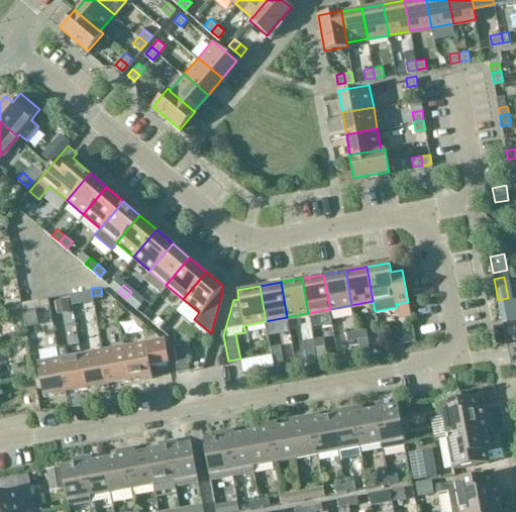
[(131,292),(126,298),(133,305),(138,299),(131,292)]
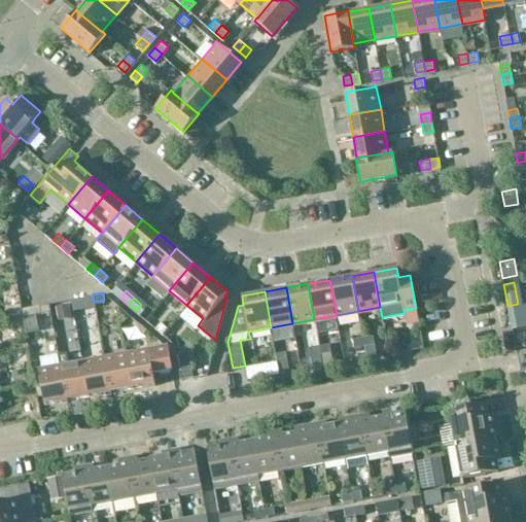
[(48,302),(38,304),(40,312),(50,310),(48,302)]
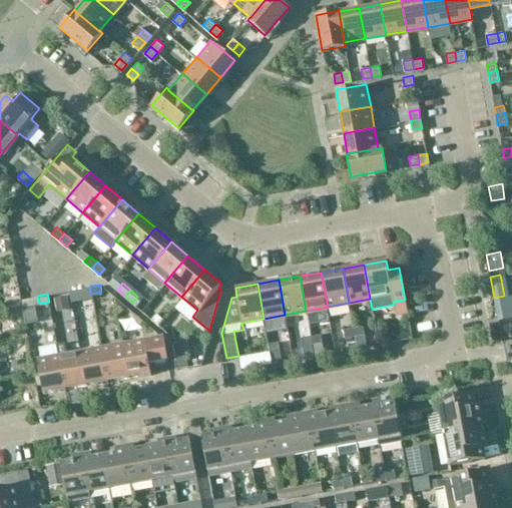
[(508,317),(504,296),(494,298),(498,319),(508,317)]
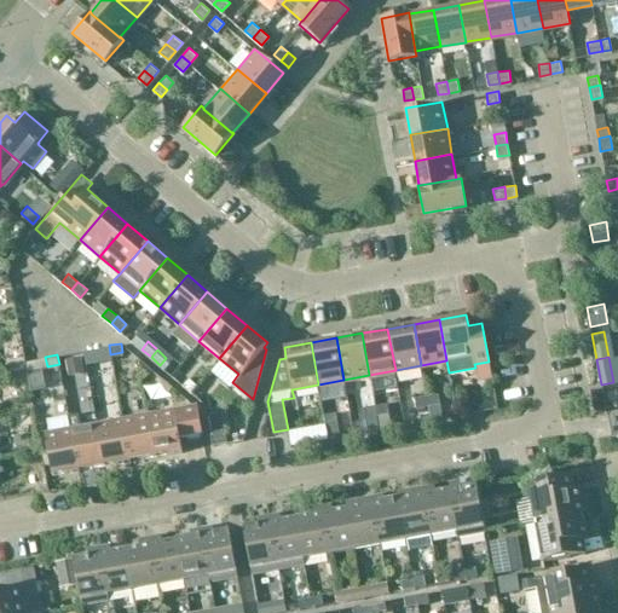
[(142,359),(138,360),(140,375),(155,370),(142,359)]
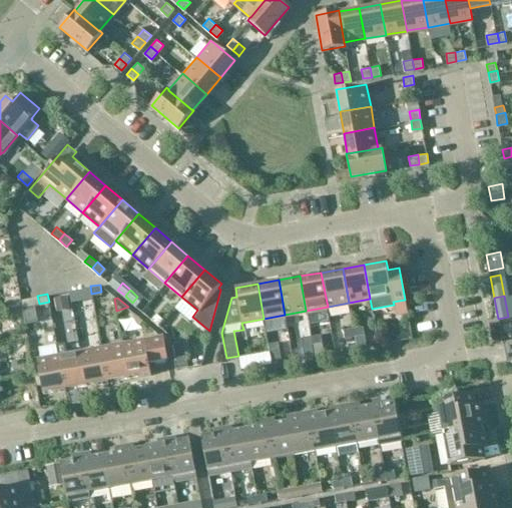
[(155,312),(150,318),(158,324),(163,318),(155,312)]
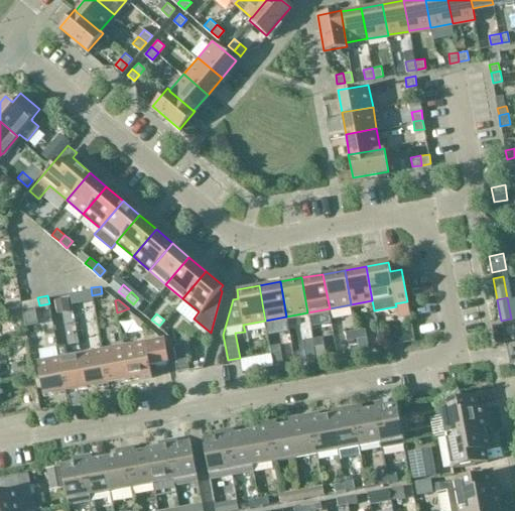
[(355,329),(357,337),(366,335),(365,327),(355,329)]
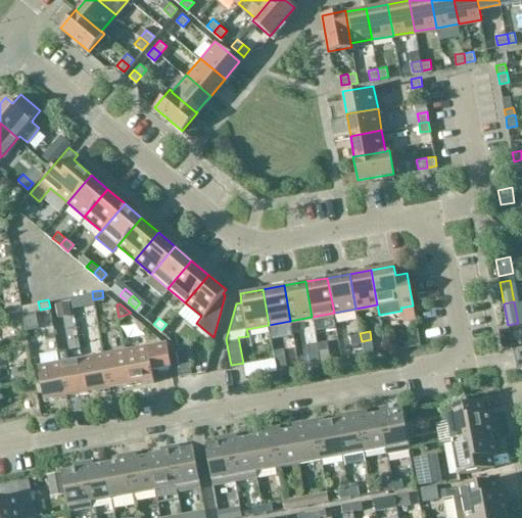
[(351,343),(362,341),(360,333),(349,335),(351,343)]
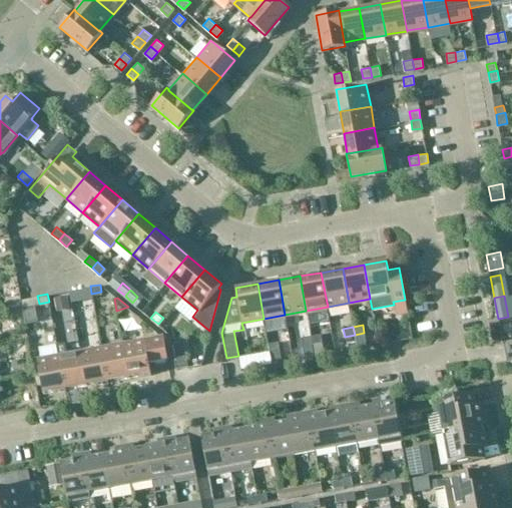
[(310,335),(312,343),(322,341),(320,333),(310,335)]
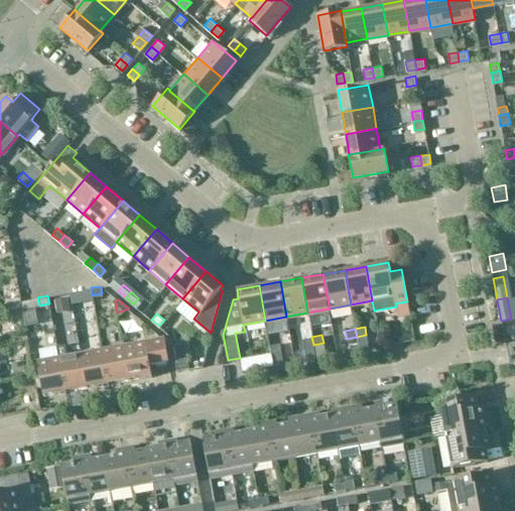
[(145,339),(149,365),(168,361),(164,340),(161,337),(145,339)]
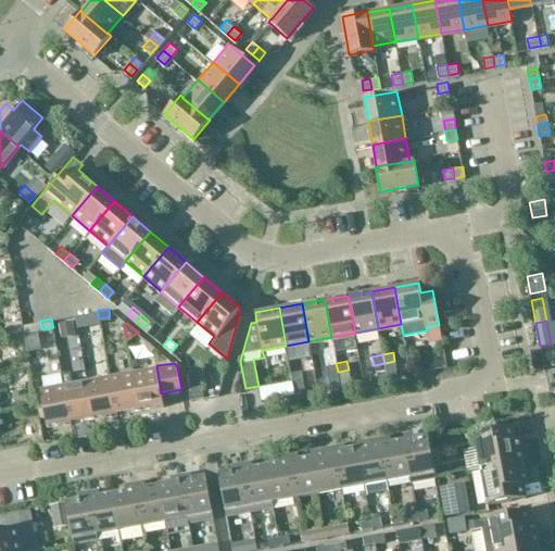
[(327,373),(338,372),(336,363),(326,364),(327,373)]
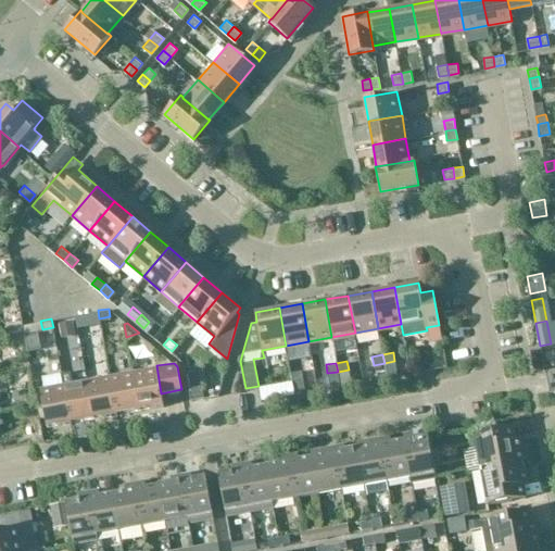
[(156,365),(133,370),(139,408),(163,403),(161,393),(156,365)]
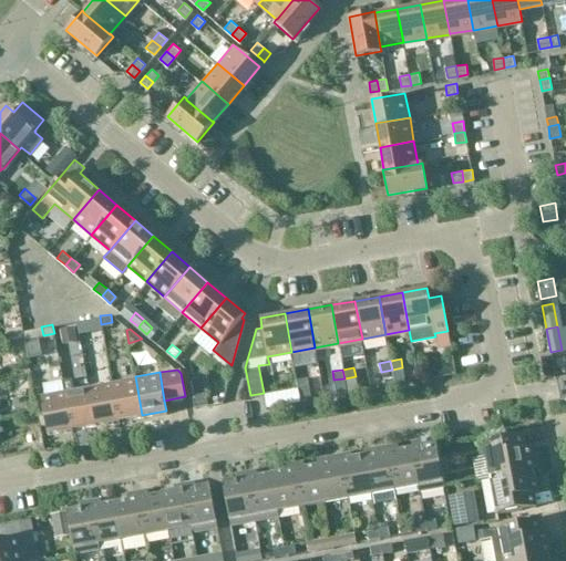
[(203,375),(189,378),(194,405),(207,403),(203,375)]
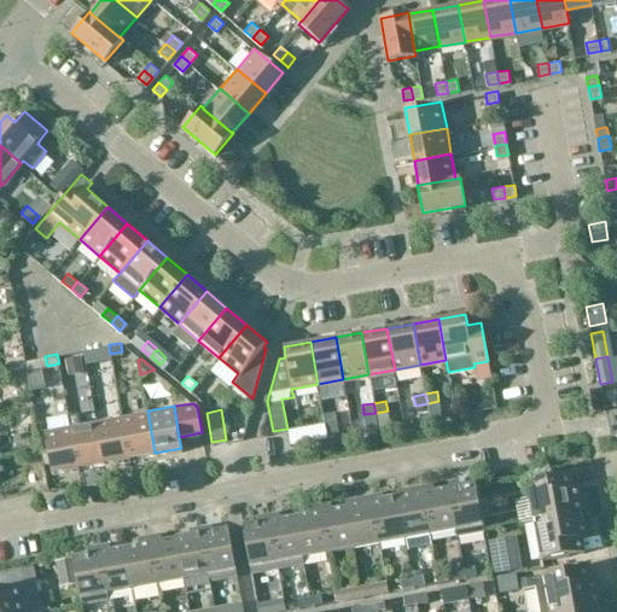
[(77,467),(104,462),(95,420),(80,424),(77,411),(68,413),(70,425),(77,467)]
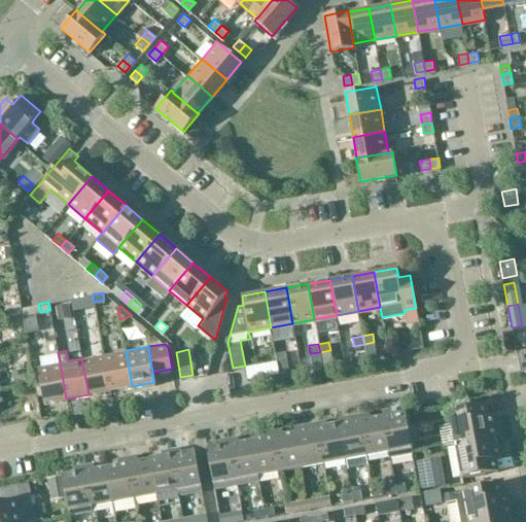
[(126,350),(104,354),(110,390),(132,386),(126,350)]
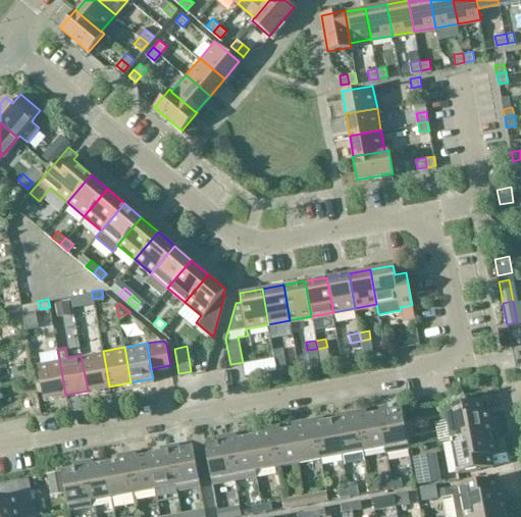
[(282,347),(272,348),(275,369),(287,367),(282,347)]
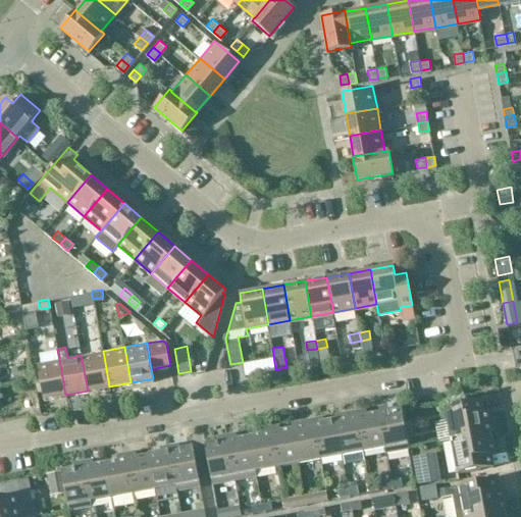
[(65,395),(59,359),(58,359),(56,348),(39,352),(41,362),(37,363),(43,399),(65,395)]
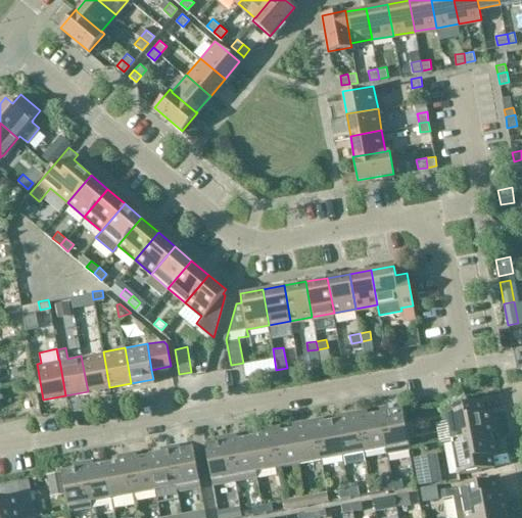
[(88,391),(109,387),(103,351),(81,356),(88,391)]
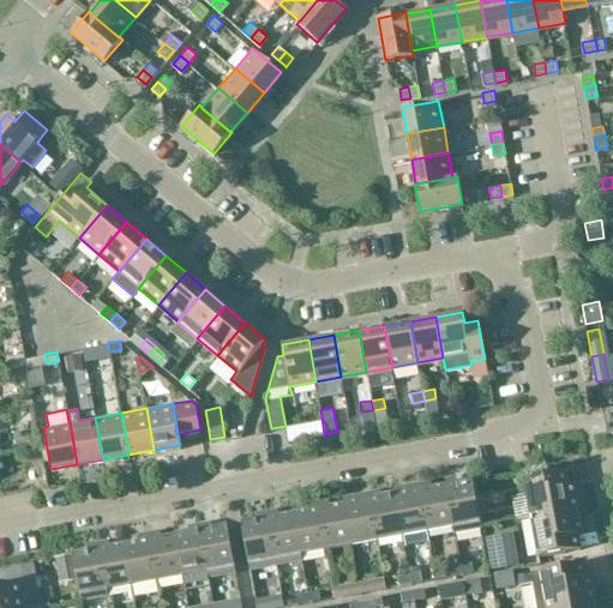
[(565,469),(523,476),(530,516),(577,507),(572,482),(568,483),(565,469)]
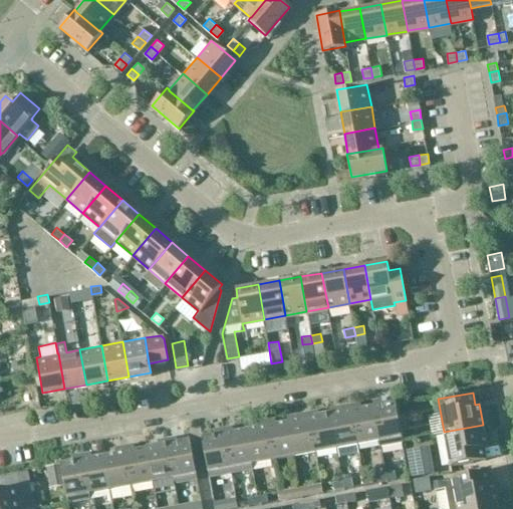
[(395,401),(372,405),(378,439),(379,443),(402,439),(395,401)]
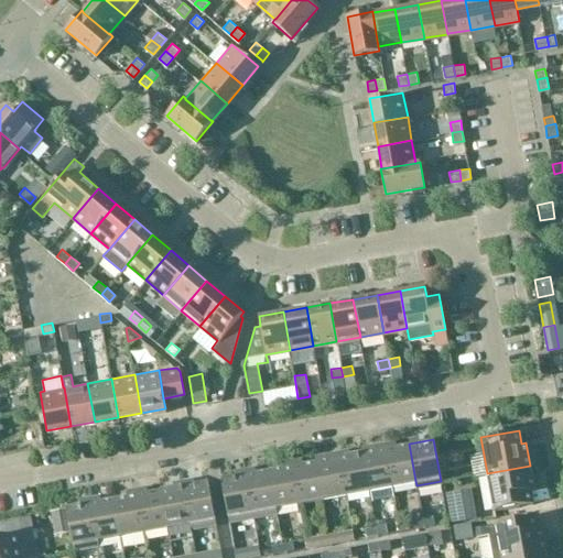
[(415,481),(409,444),(386,448),(392,484),(415,481)]
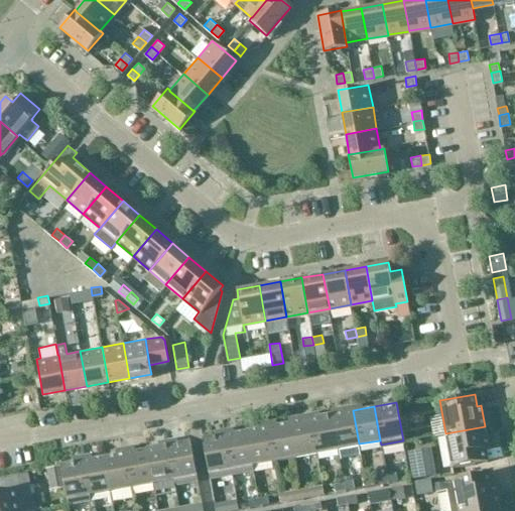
[(338,448),(359,443),(353,410),(332,414),(338,448)]
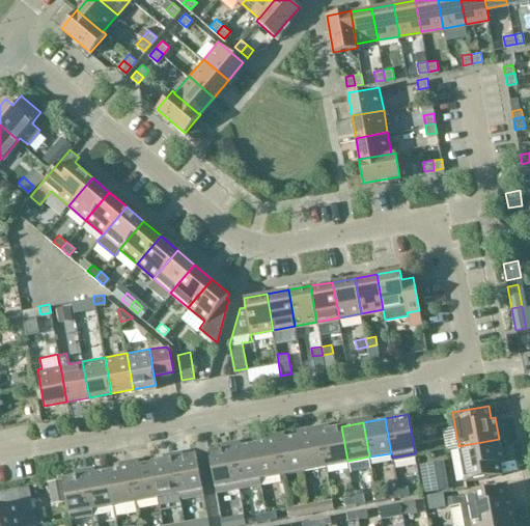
[(326,465),(347,461),(341,426),(319,430),(326,465)]
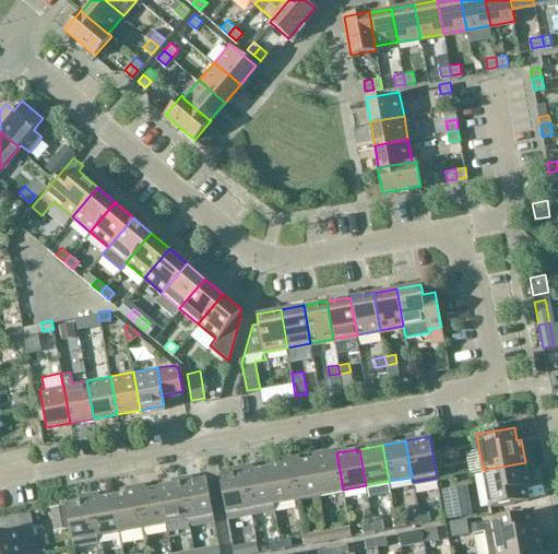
[(312,452),(312,457),(320,494),(343,490),(336,452),(327,455),(325,450),(312,452)]
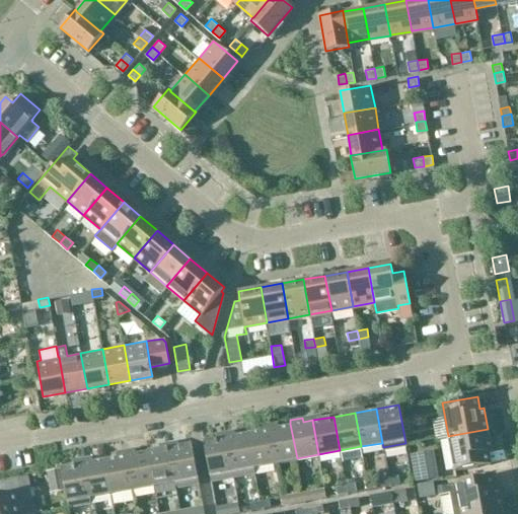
[(290,424),(269,428),(275,462),(297,458),(290,424)]
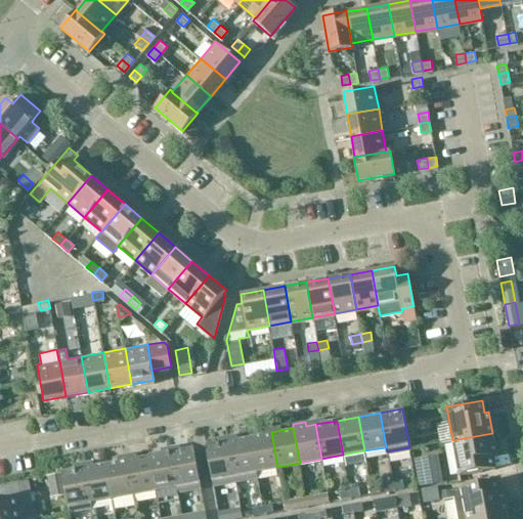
[(271,432),(250,436),(256,471),(257,471),(277,467),(271,432)]
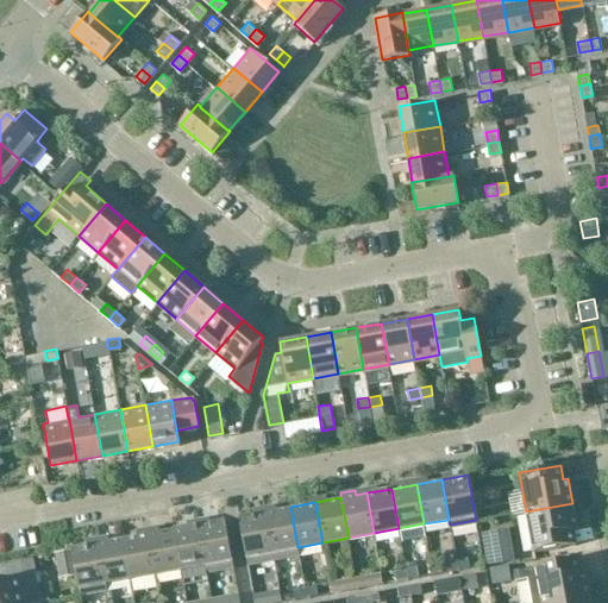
[(577,527),(572,503),(526,512),(532,550),(575,542),(572,528),(577,527)]
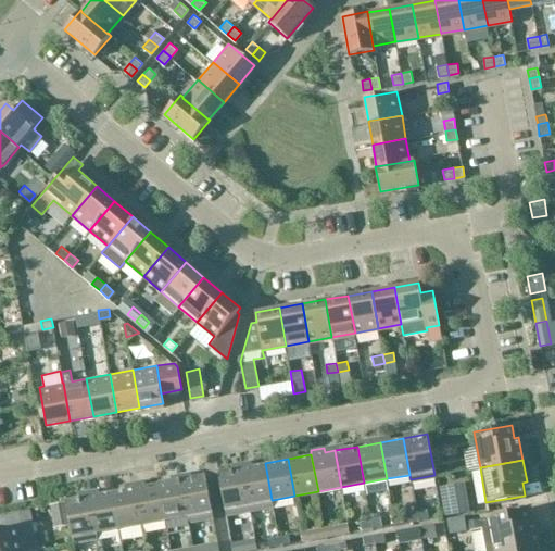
[(274,505),(273,500),(272,500),(265,463),(242,467),(250,510),(274,505)]
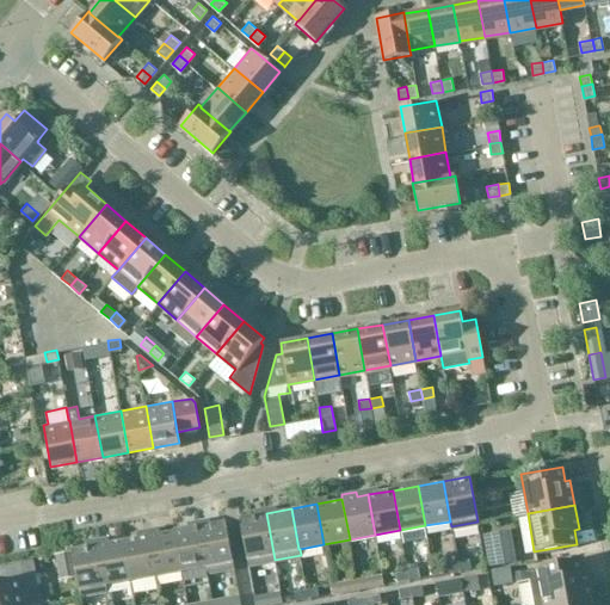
[(248,565),(275,560),(266,513),(240,518),(248,565)]
